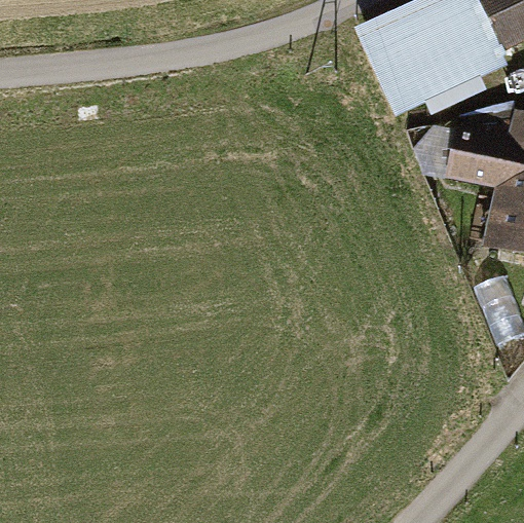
[(501,45),(479,0),(411,0),(353,26),(395,116),(506,65),(501,45)]
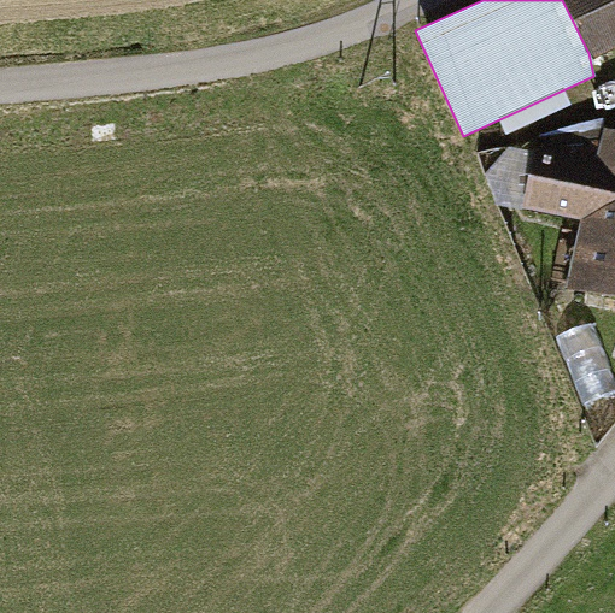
[(562,0),(589,53),(614,40),(614,0),(562,0)]
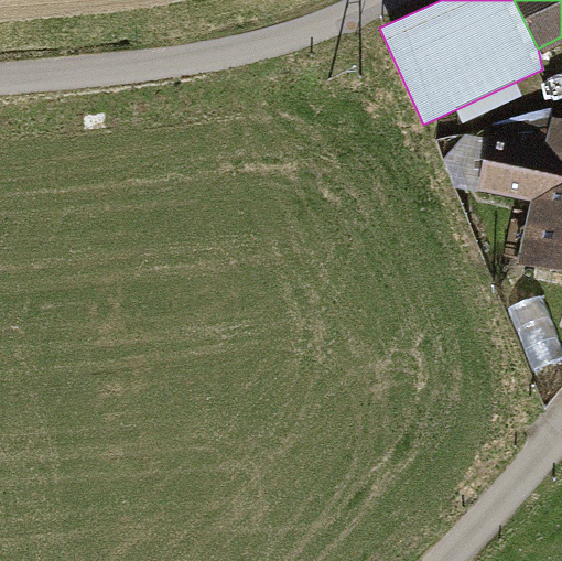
[(547,153),(552,130),(550,106),(492,121),(497,132),(495,142),(547,153)]
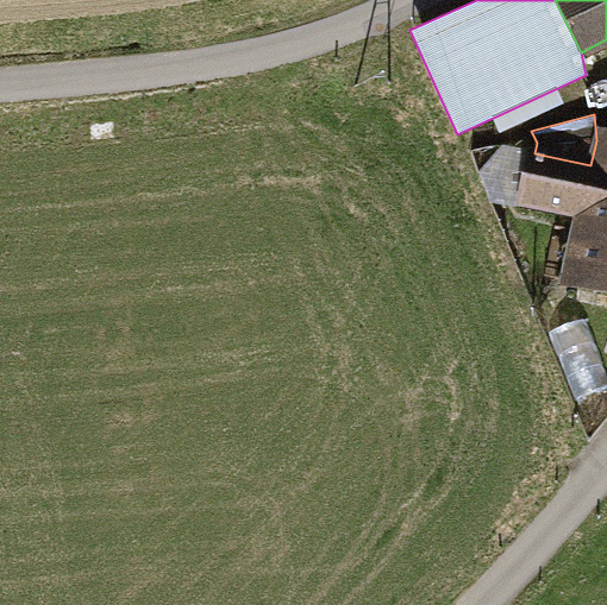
[(606,285),(606,143),(596,140),(590,165),(534,153),(525,200),(594,215),(581,279),(606,285)]
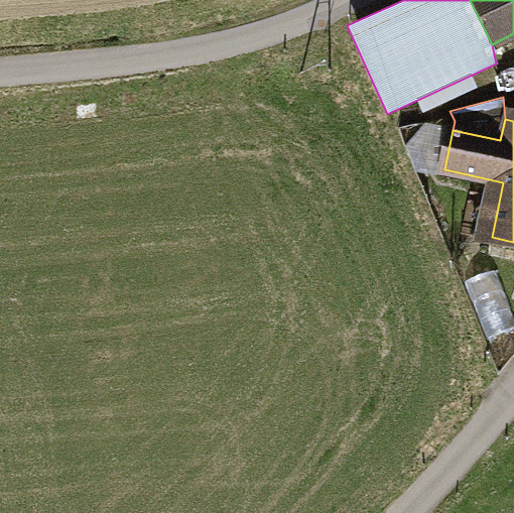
[(444,169),(453,130),(423,124),(405,145),(413,167),(443,173),(444,169)]
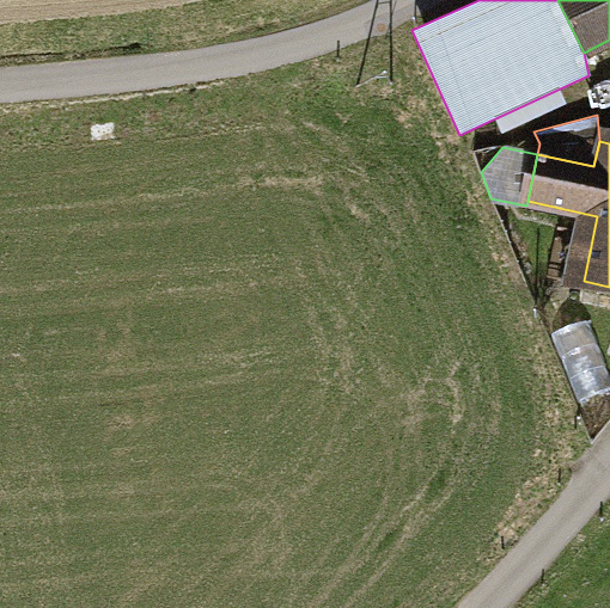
All buildings are outlined.
